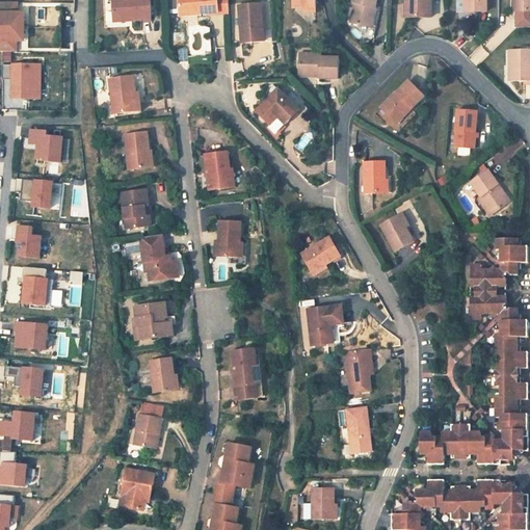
[(0,49),(11,50),(11,38),(17,38),(19,38),(19,10),(16,10),(11,10),(11,0),(0,0),(0,49)]
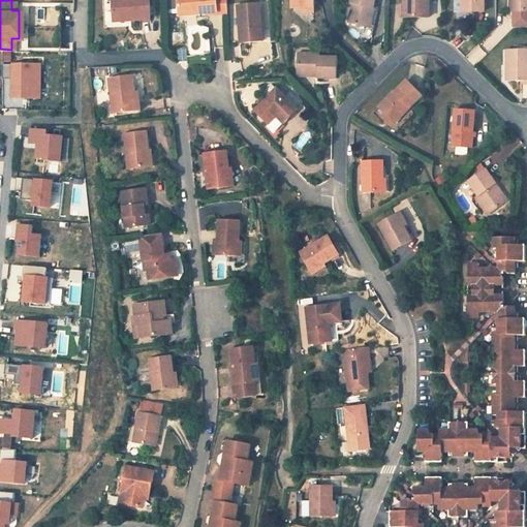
[(126,18),(129,18),(129,19),(134,19),(149,18),(148,0),(110,0),(111,11),(114,11),(115,20),(126,20),(126,19),(126,18)]
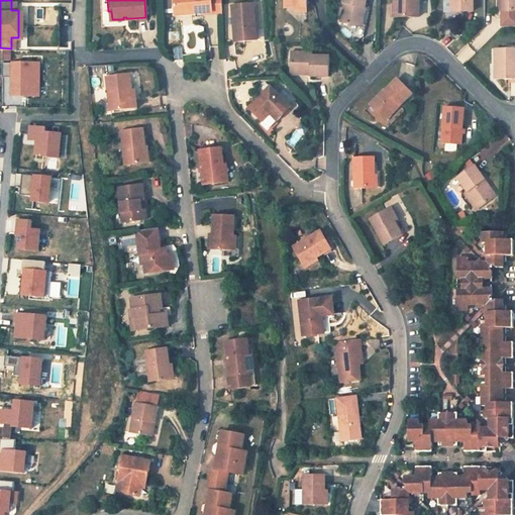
[(221,11),(220,0),(172,0),(173,11),(193,10),(193,12),(221,11)]
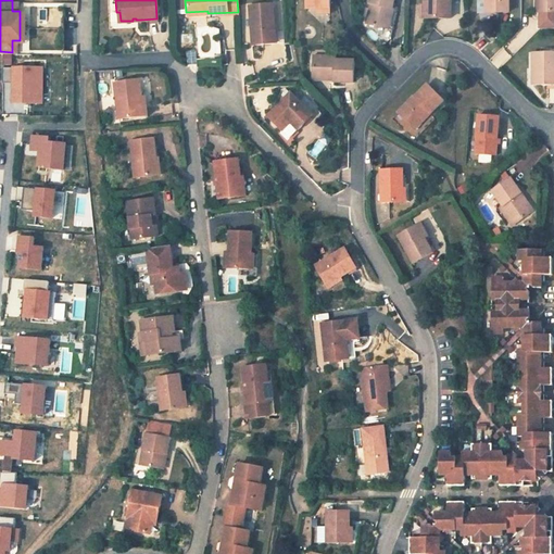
[(367,0),(367,2),(368,2),(364,22),(383,27),(389,8),(390,8),(392,0),(367,0)]
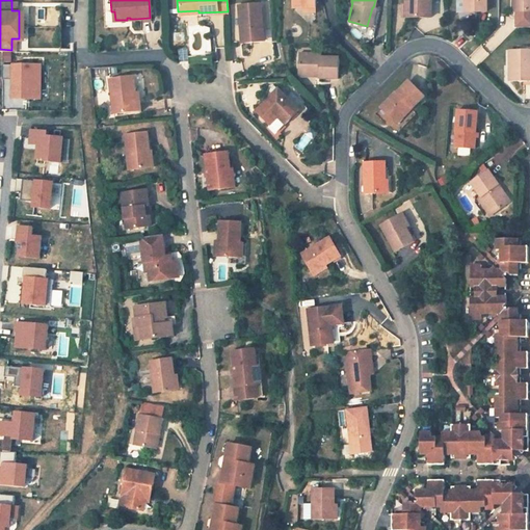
[(429,16),(429,0),(403,0),(404,5),(404,16),(429,16)]
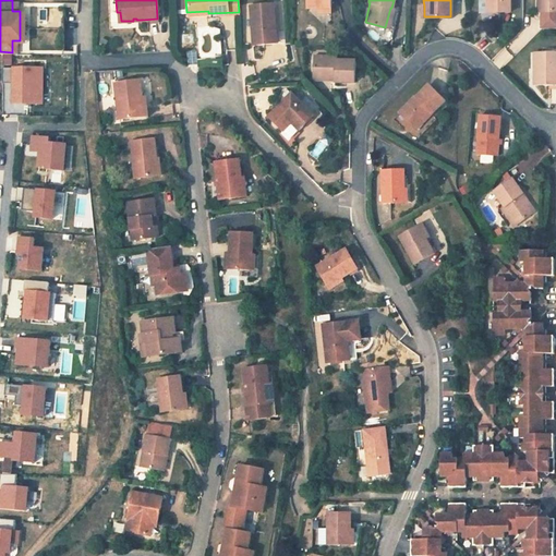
[(485,0),(485,11),(508,11),(508,0),(485,0)]
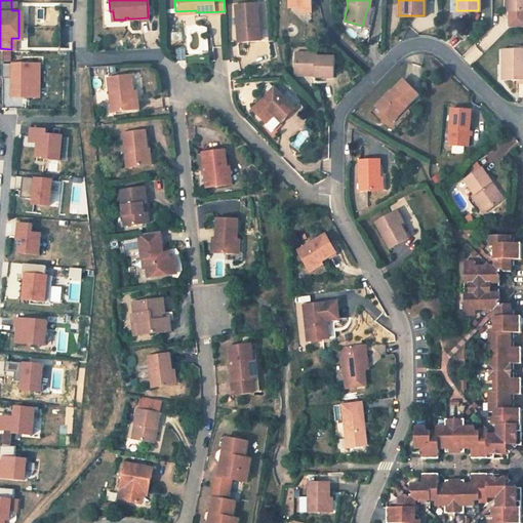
[(504,0),(505,9),(508,9),(507,25),(522,24),(522,0),(504,0)]
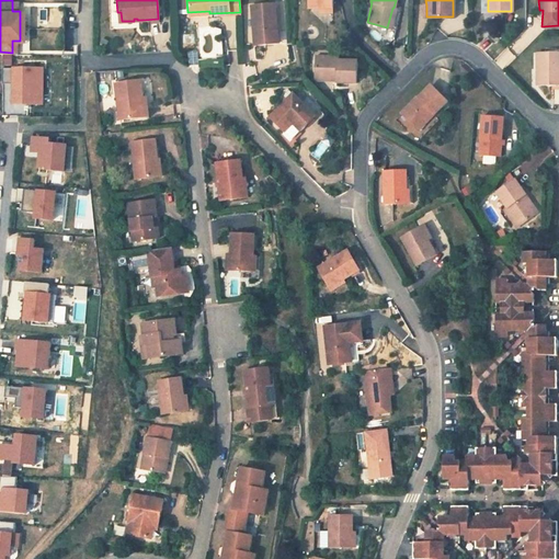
[(273,2),(250,4),(253,44),(276,42),(273,2)]
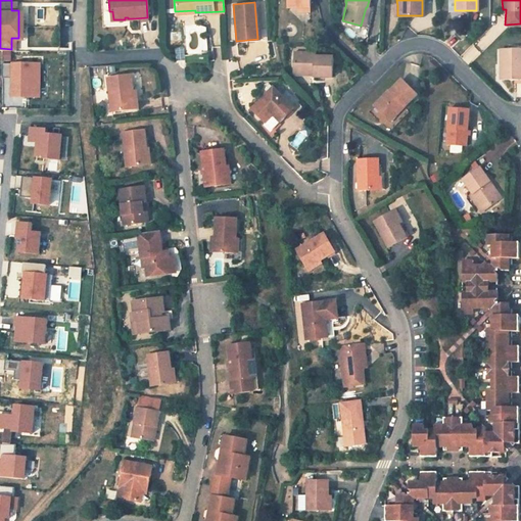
[(42,38),(57,39),(57,10),(43,10),(42,38)]
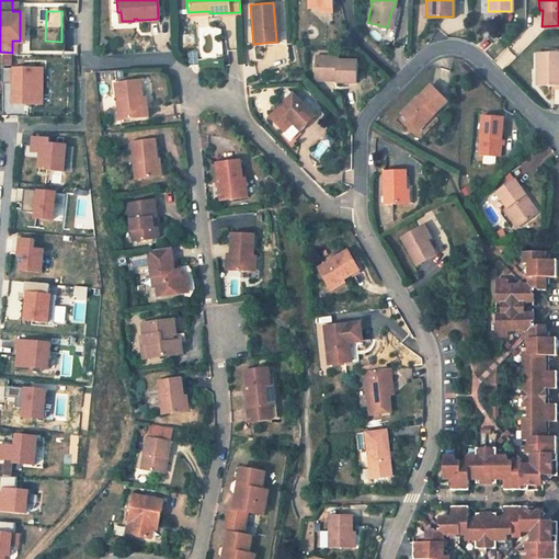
[(213,53),(212,30),(198,30),(200,54),(213,53)]
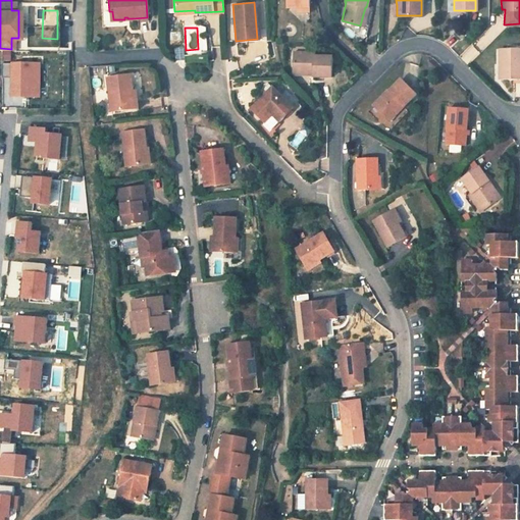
[(519,46),(498,47),(498,62),(500,62),(500,78),(512,78),(519,76),(519,46)]
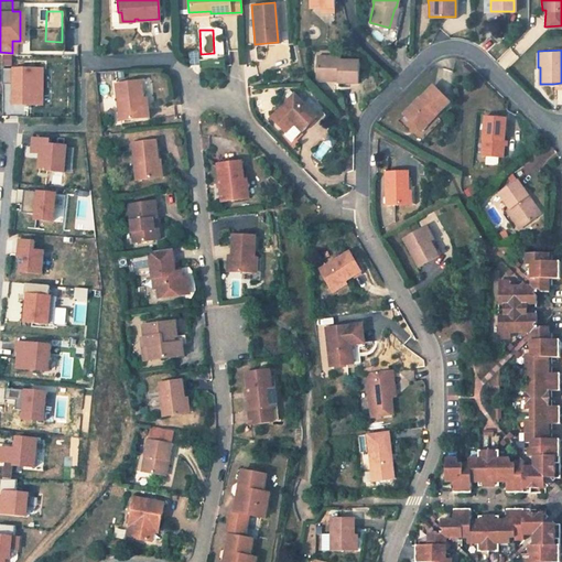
[(198,51),(188,51),(190,66),(198,65),(198,51)]
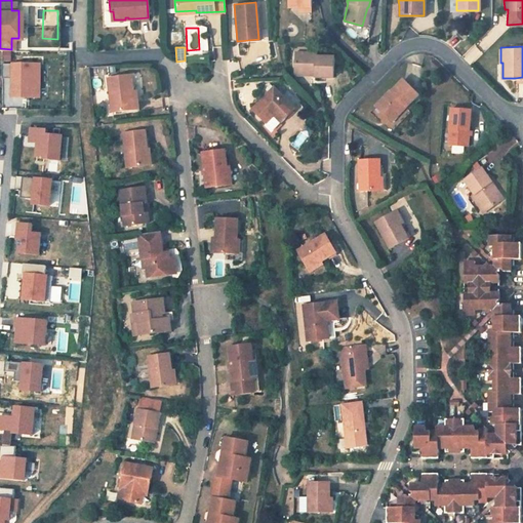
[(314,52),(293,51),(292,70),(313,71),(312,76),(331,76),(331,55),(314,55),(314,52)]
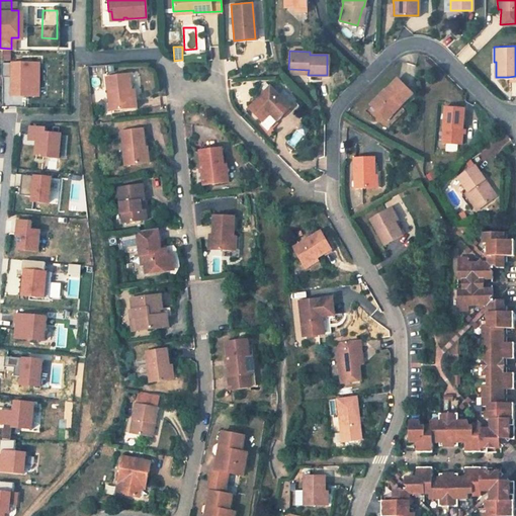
[(37,94),(38,61),(1,61),(1,75),(11,75),(10,94),(37,94)]
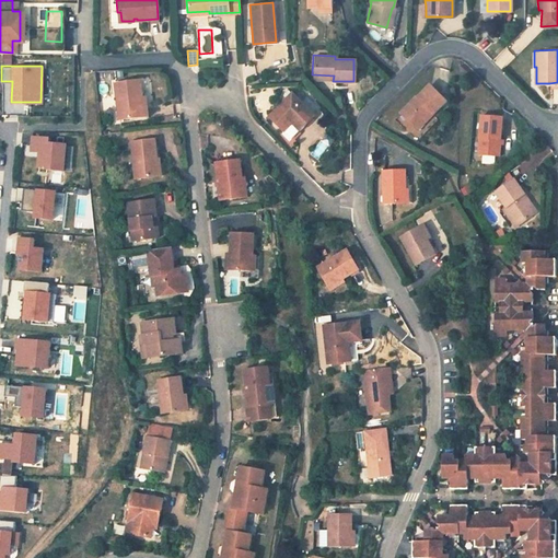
[(137,97),(141,96),(139,79),(134,80),(113,81),(117,118),(134,117),(138,116),(137,97)]
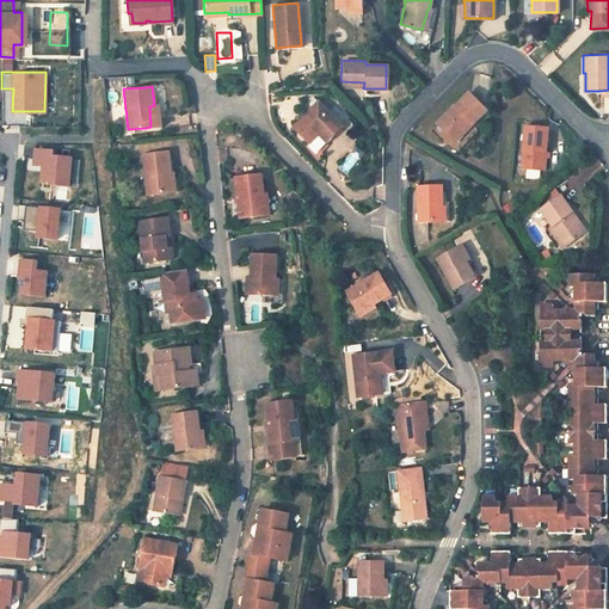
[(449,104),(431,121),(446,137),(463,121),(467,123),(483,109),(466,91),(450,105),(449,104)]
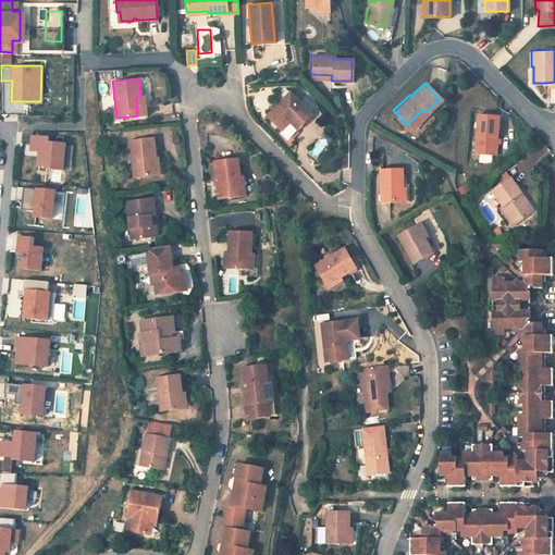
[(290,90),(268,114),(283,128),(290,121),(295,115),(303,123),(312,112),(290,90)]
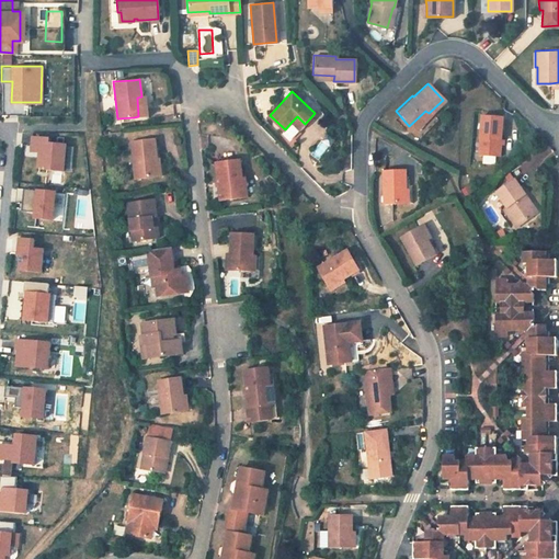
[(145,97),(143,97),(141,97),(137,98),(138,116),(143,116),(146,115),(145,97)]
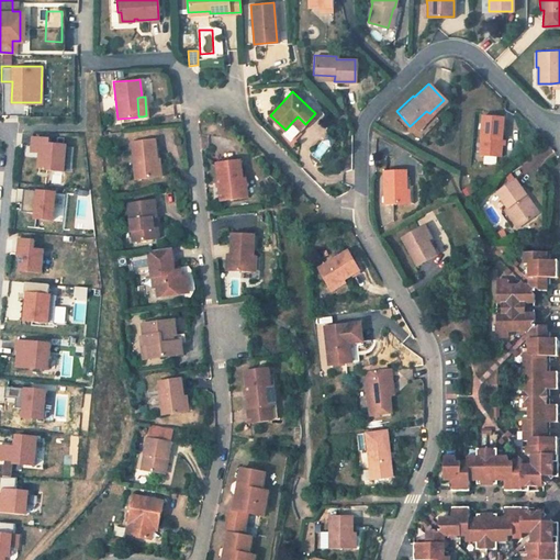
[(426,111),(410,126),(413,130),(429,113),(426,111)]
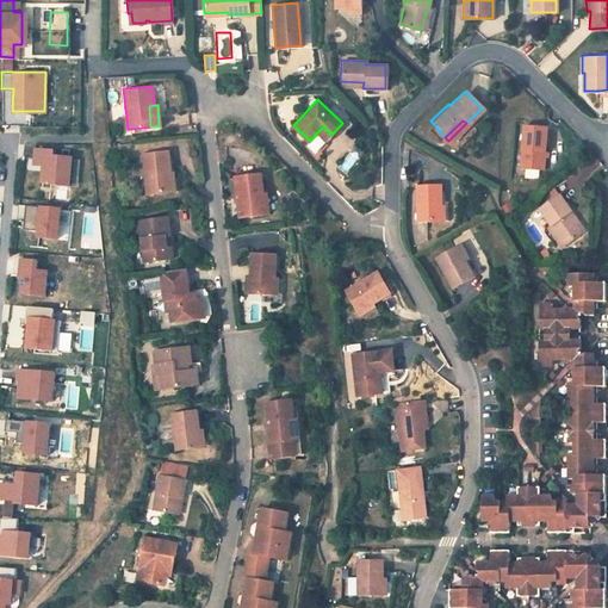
[(519,165),(543,167),(545,125),(522,123),(519,165)]
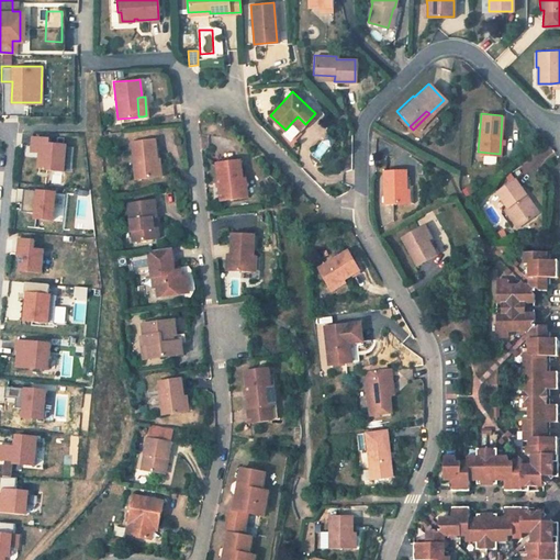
[(298,116),(292,122),(300,130),(305,124),(298,116)]
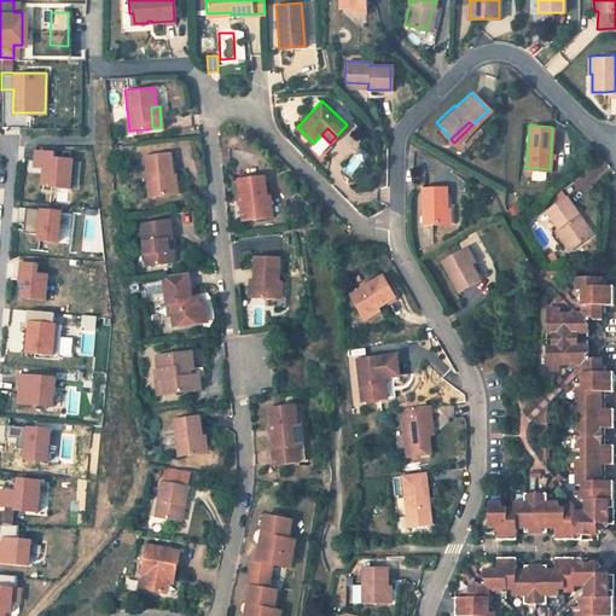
[(53,152),(35,150),(33,167),(42,167),(41,182),(50,184),(50,186),(69,189),(73,160),(52,157),(53,152)]
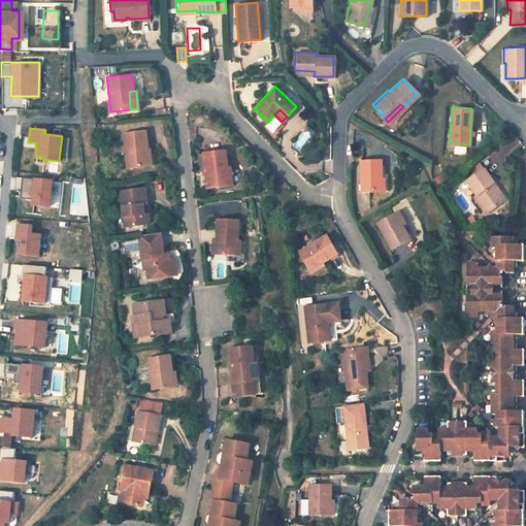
[(134,132),(126,132),(122,133),(125,168),(126,168),(134,167),(146,166),(145,150),(143,131),(134,132)]
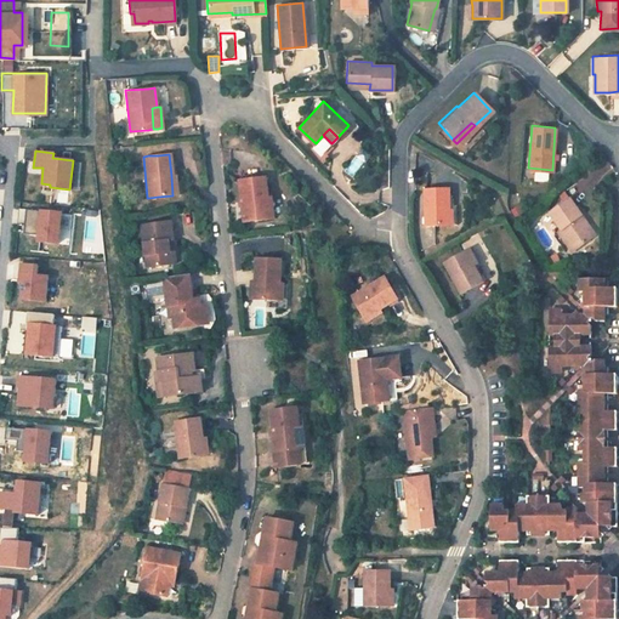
[(353,175),(359,160),(352,157),(346,172),(353,175)]
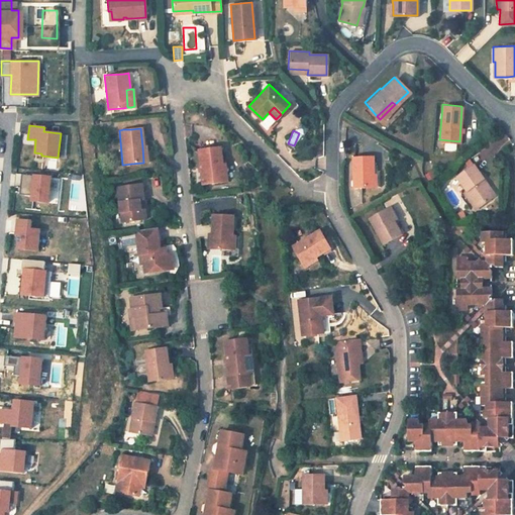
[(198,149),(202,184),(227,181),(225,164),(222,164),(220,146),(198,149)]
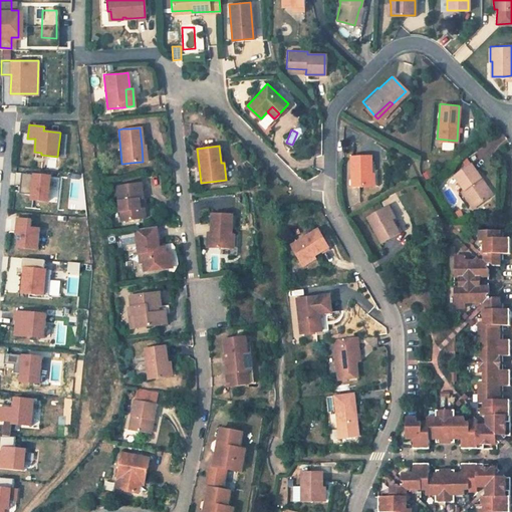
[(350,185),(376,185),(376,169),(370,169),(369,155),(349,156),(350,185)]
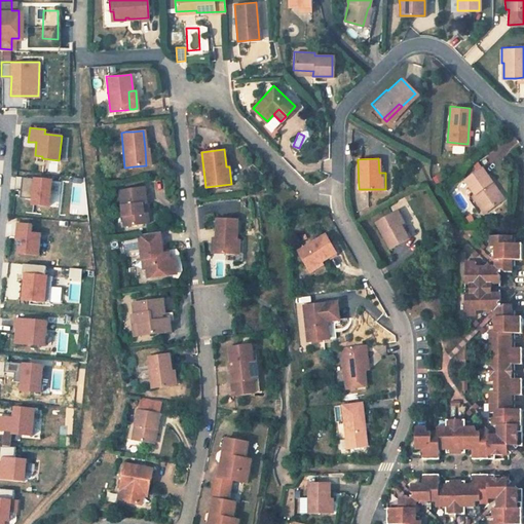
[(492,181),(481,165),(464,178),(475,192),(472,194),(483,211),(500,199),(489,183),(492,181)]
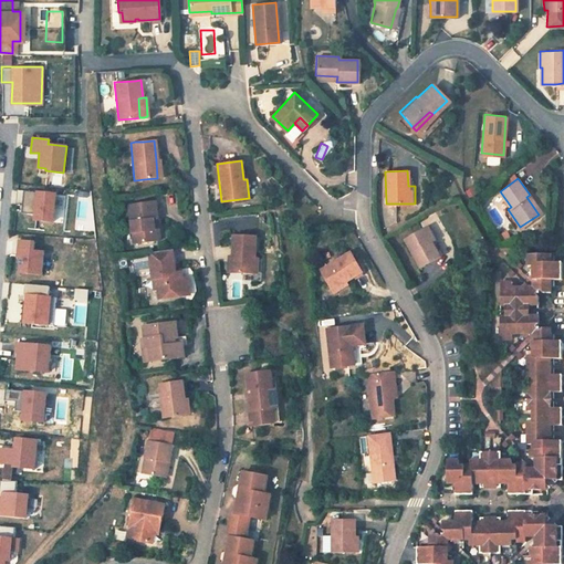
[(52,221),(55,194),(23,190),(21,208),(27,208),(27,213),(35,215),(34,219),(52,221)]
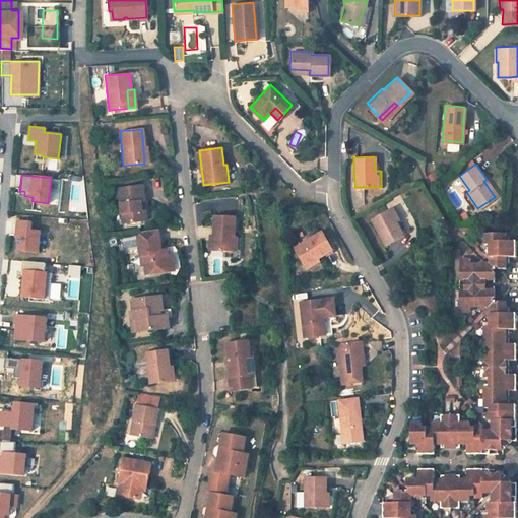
[(483,181),(495,197),(498,195),(487,179),(483,181)]
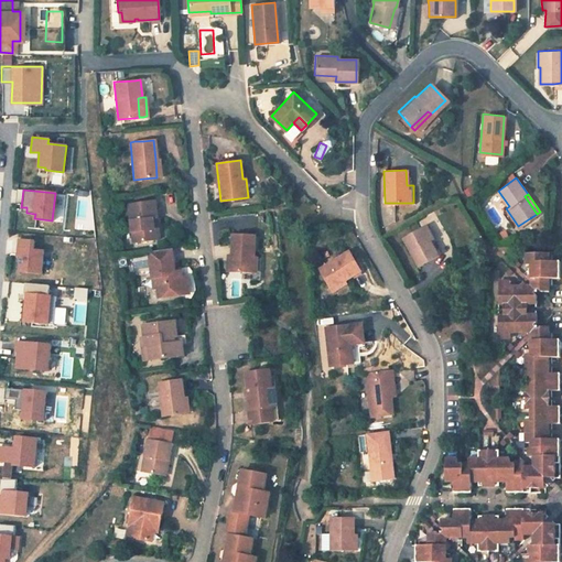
[(152,201),(143,202),(134,203),(126,204),(130,241),(134,241),(143,240),(152,239),(150,218),(154,218),(152,201)]
